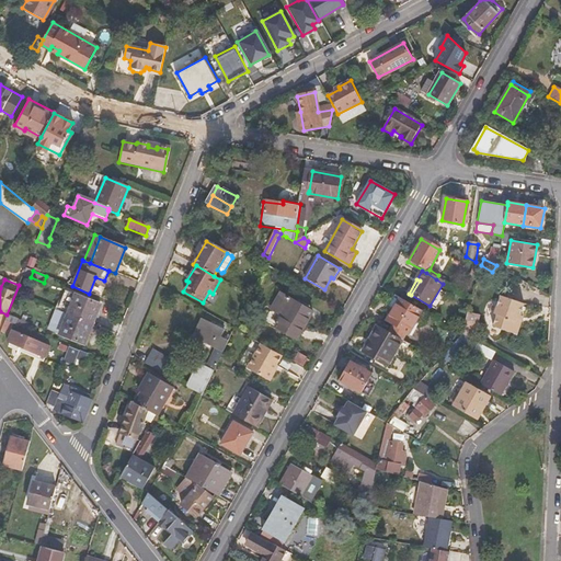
[(67,315),(68,315),(92,324),(100,305),(75,294),(67,315)]
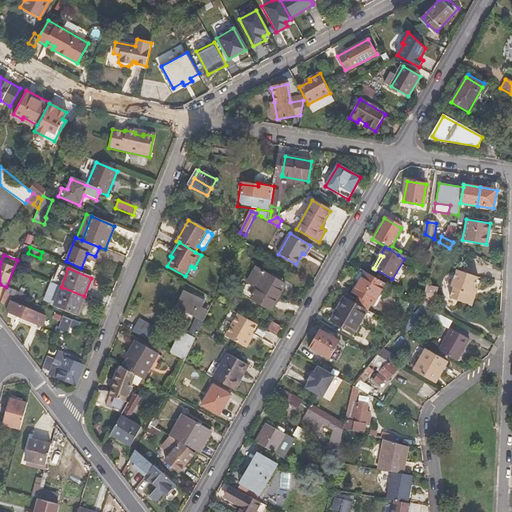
[(361,269),(355,279),(360,282),(366,272),(361,269)]
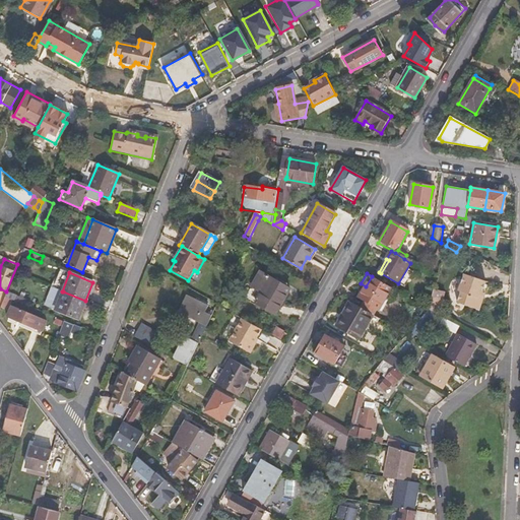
[(250,288),(260,294),(254,305),(273,316),(287,291),(258,274),(250,288)]
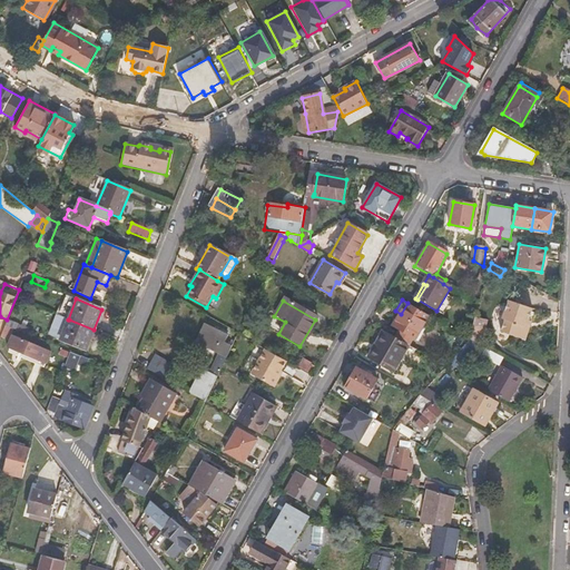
[(505,321),(501,333),(521,340),(527,337),(529,330),(527,326),(529,321),(532,310),(509,301),(502,320),(505,321)]
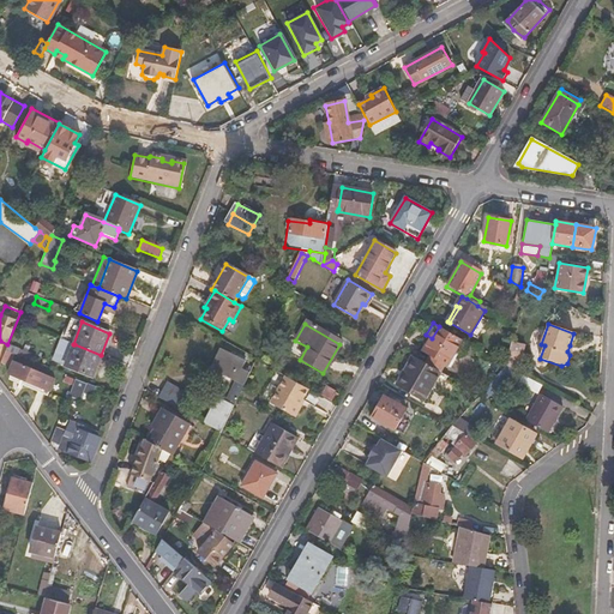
[(432,338),(423,353),(431,357),(427,363),(441,372),(445,366),(447,367),(463,341),(439,326),(432,338)]
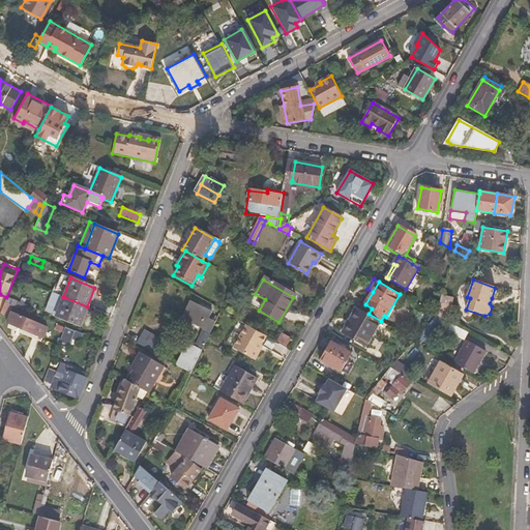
[(10,291),(6,303),(12,305),(15,306),(16,306),(18,301),(12,299),(15,293),(10,291)]
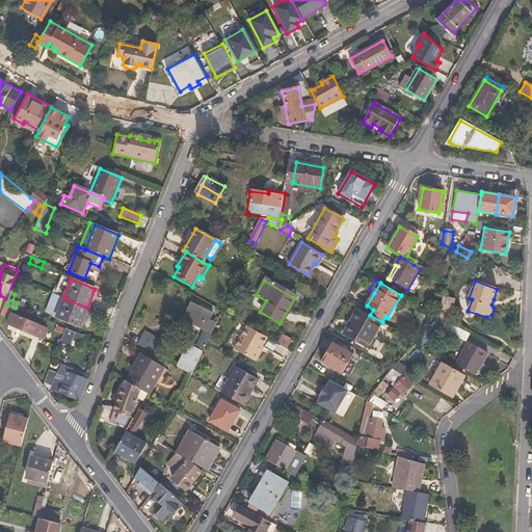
[(249,306),(260,312),(266,300),(256,295),(249,306)]
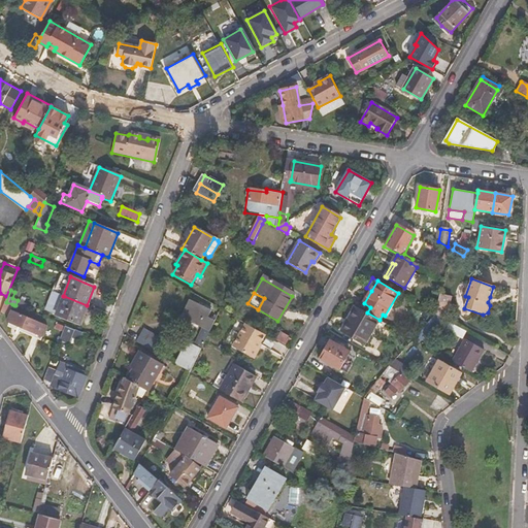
[(398,293),(385,316),(388,318),(402,295),(398,293)]
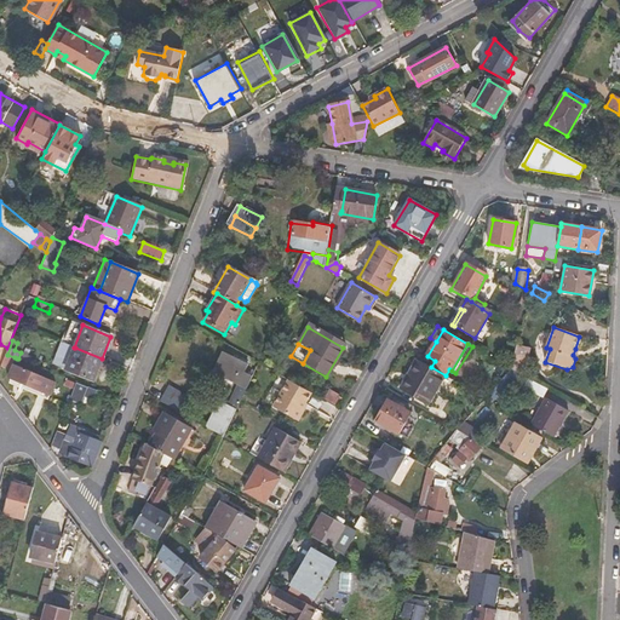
[(517,344),(511,368),(521,373),(522,371),(520,369),(522,359),(526,360),(527,346),(517,344)]
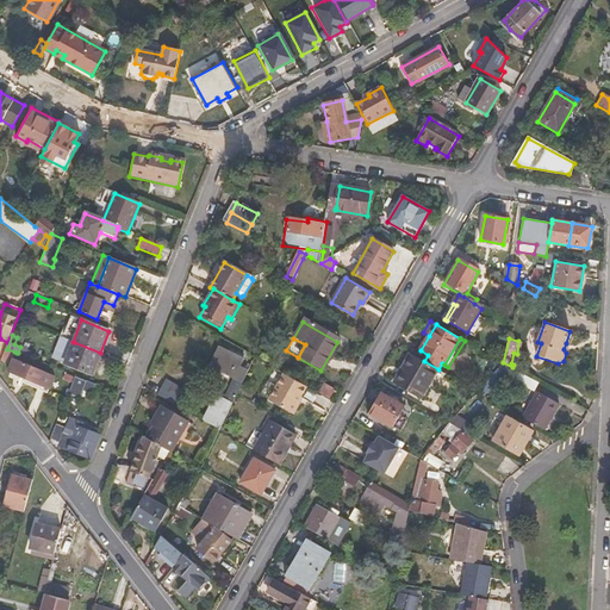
[(74,342),(66,363),(76,369),(91,374),(100,353),(74,342)]
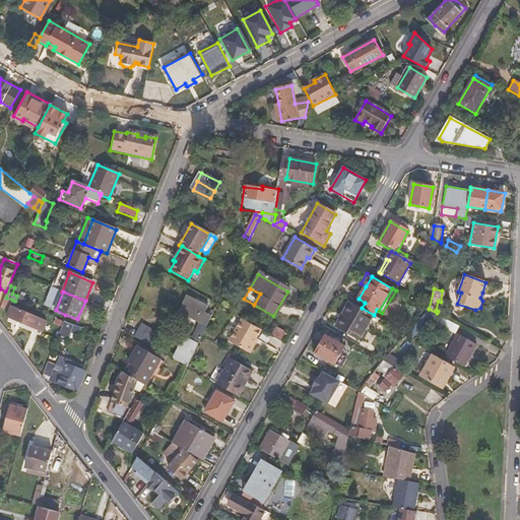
[(6,298),(4,297),(0,309),(8,312),(6,318),(8,319),(8,322),(19,326),(20,323),(31,326),(29,330),(41,334),(46,320),(9,306),(12,300),(6,298)]
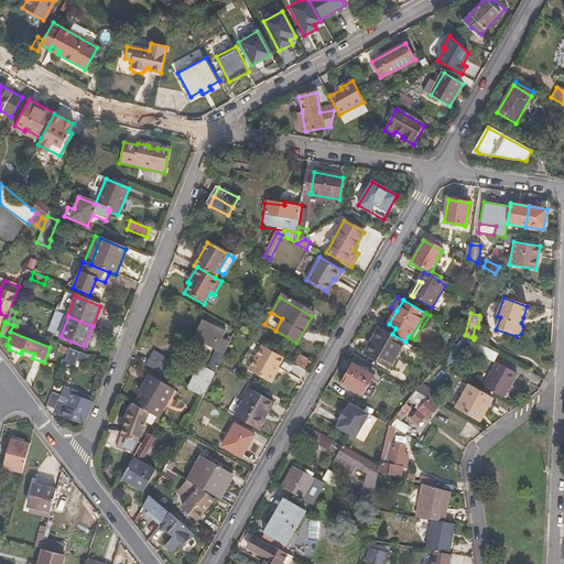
[(201,368),(196,378),(205,382),(199,393),(205,397),(220,365),(236,332),(229,329),(228,332),(208,323),(201,338),(217,347),(206,371),(201,368)]
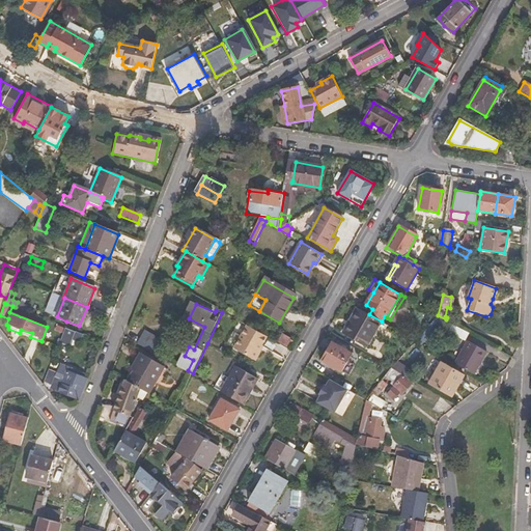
[(425,308),(419,319),(429,326),(438,315),(425,308)]
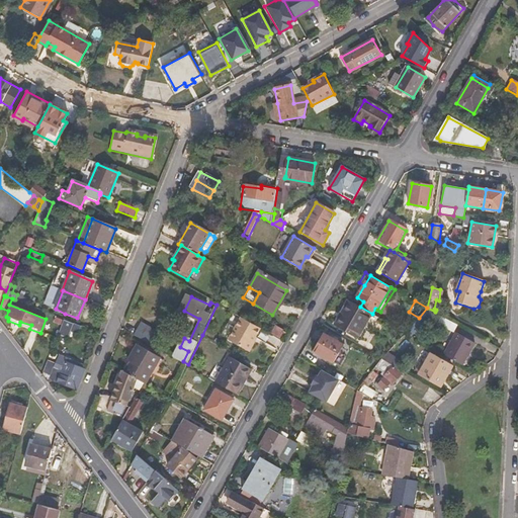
[(350,301),(335,326),(357,339),(372,314),(360,307),(350,301)]
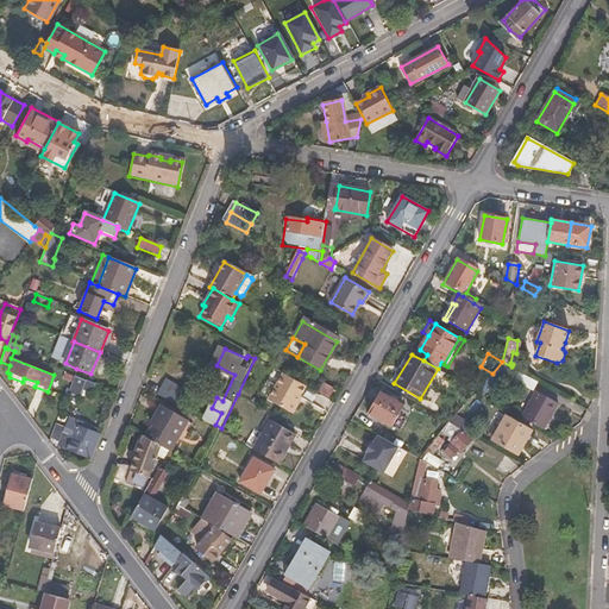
[(301,397),(307,387),(283,374),(269,401),(294,414),(299,405),(297,403),(301,397)]
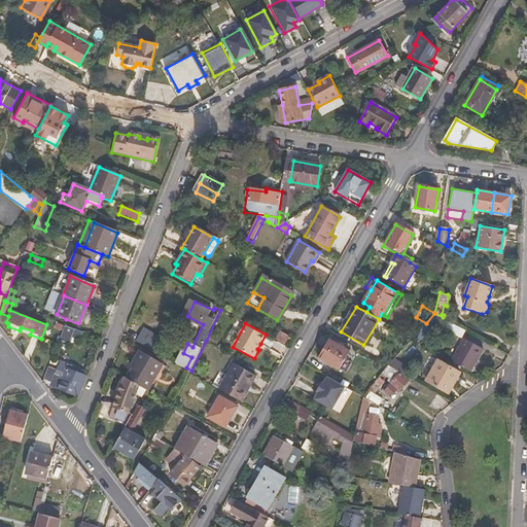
[(425,324),(418,331),(423,336),(429,328),(425,324)]
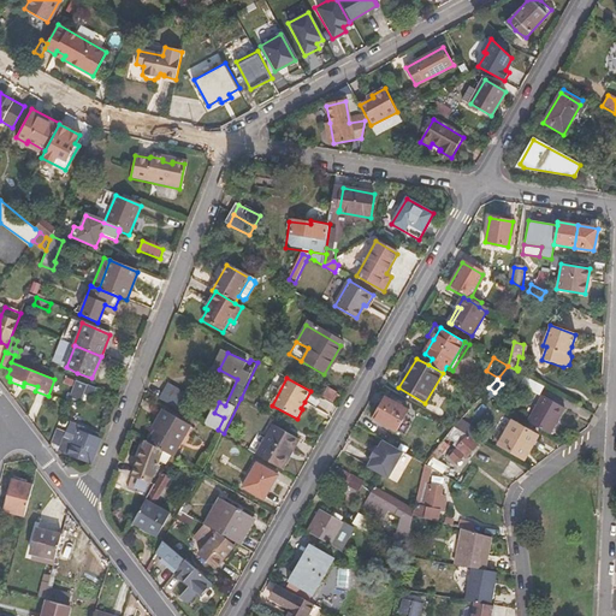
[(76,380),(71,394),(82,398),(87,385),(76,380)]
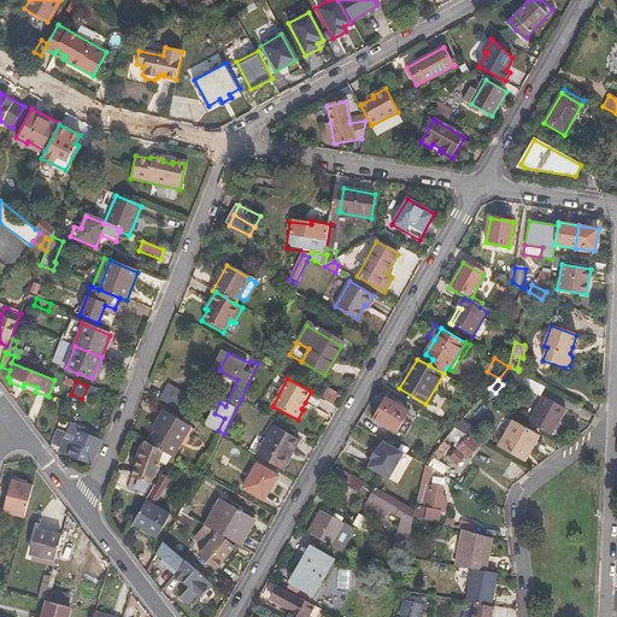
[(168,387),(160,400),(181,412),(188,399),(168,387)]
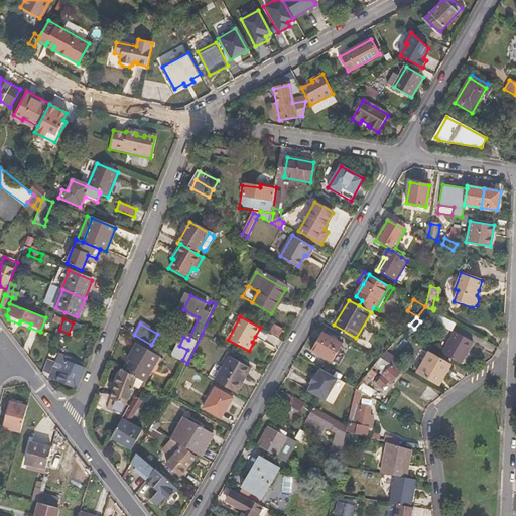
[(274,326),(269,334),(281,341),(285,333),(274,326)]
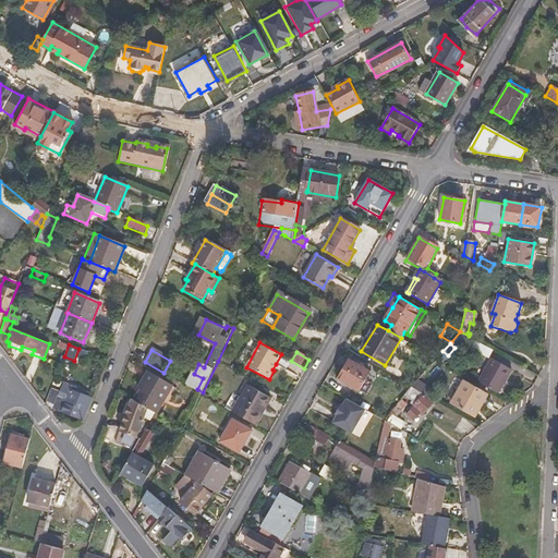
[(489,358),(477,381),(498,393),(510,370),(489,358)]
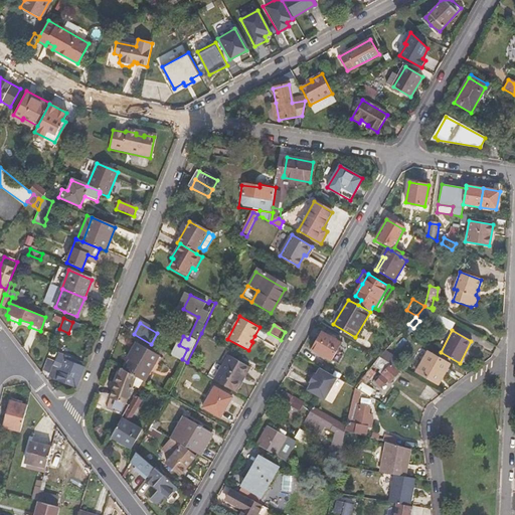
[(401,332),(378,358),(384,360),(398,346),(399,347),(407,338),(401,332)]
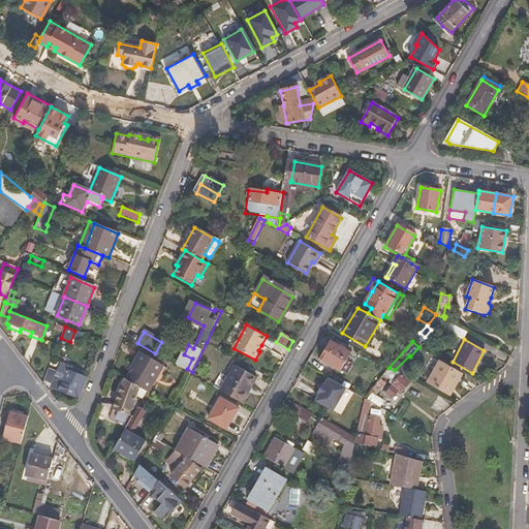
[(331,343),(320,361),(340,372),(350,353),(331,343)]
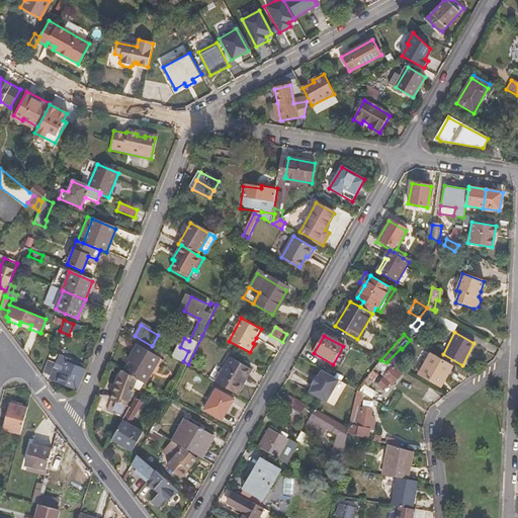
[(125,373),(139,381),(145,385),(160,359),(161,358),(139,345),(130,361),(132,362),(125,373)]
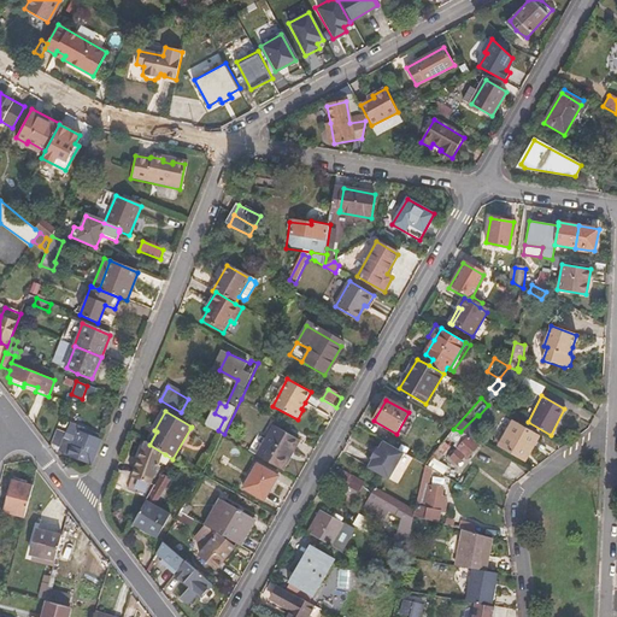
[(215,413),(207,428),(216,434),(223,438),(224,434),(218,430),(224,418),(215,413)]
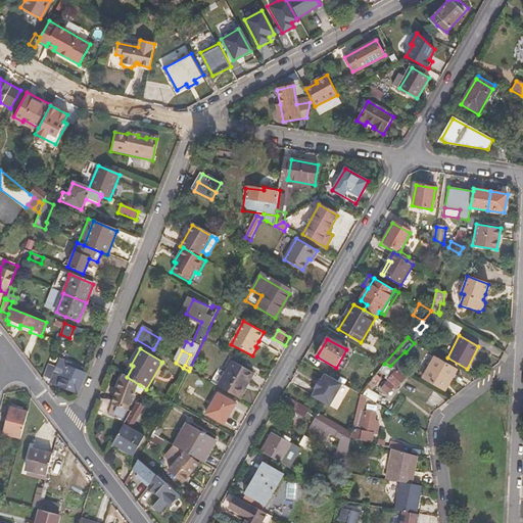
[(57,367),(52,381),(57,383),(57,385),(78,393),(87,372),(84,371),(85,368),(56,357),(53,365),(57,367)]
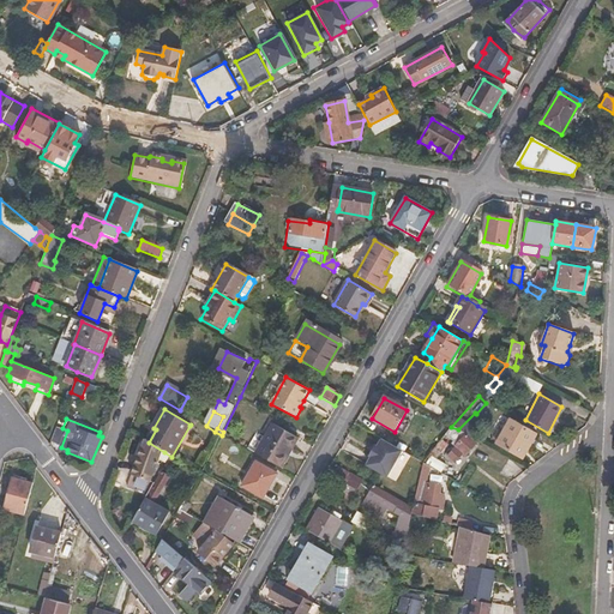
[(498,444),(524,458),(537,435),(511,421),(498,444)]
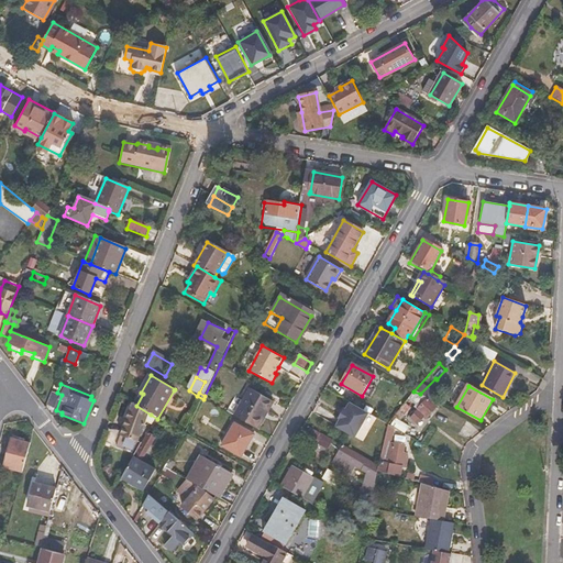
[(52,390),(46,406),(56,410),(62,395),(57,393),(52,390)]
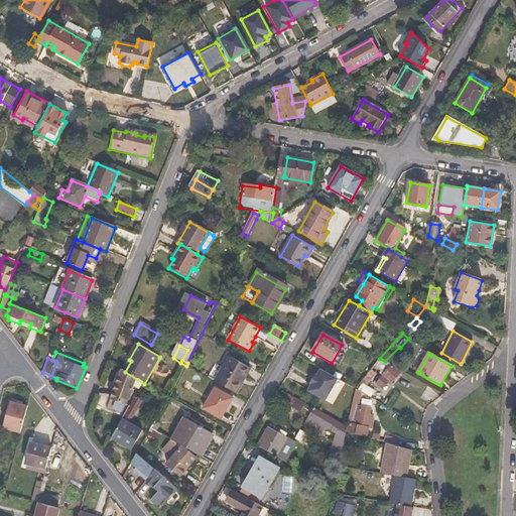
[(159,358),(144,384),(151,387),(166,361),(159,358)]
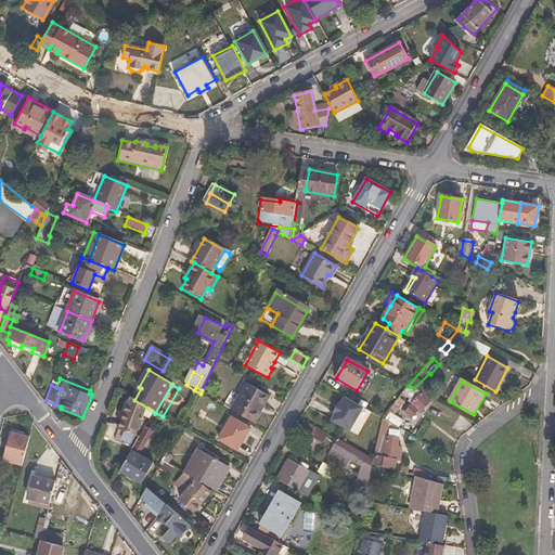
[(247,385),(232,412),(252,424),(261,408),(263,409),(270,398),(247,385)]
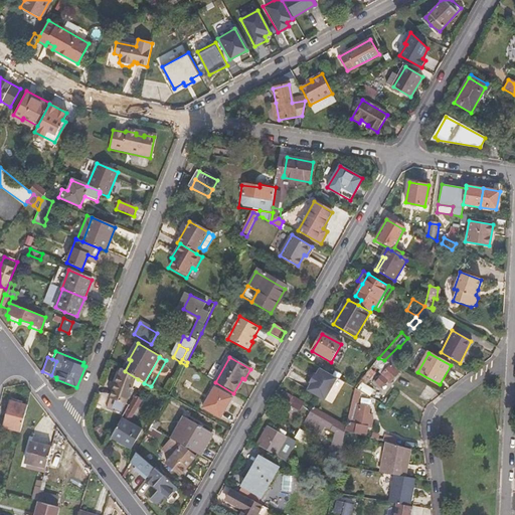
[(378,358),(375,362),(386,369),(390,364),(384,360),(378,358)]
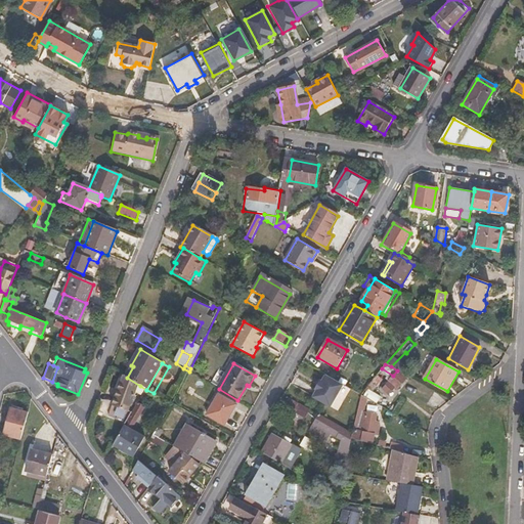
[(393,376),(383,390),(390,396),(396,388),(398,389),(406,378),(397,370),(393,376)]
